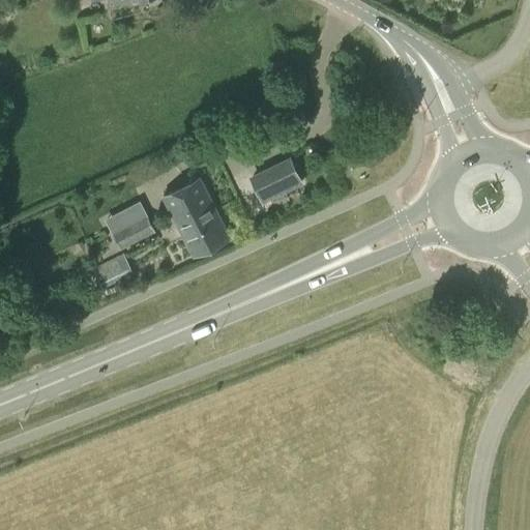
[(288,189),(301,183),(290,159),(276,166),(288,189)]
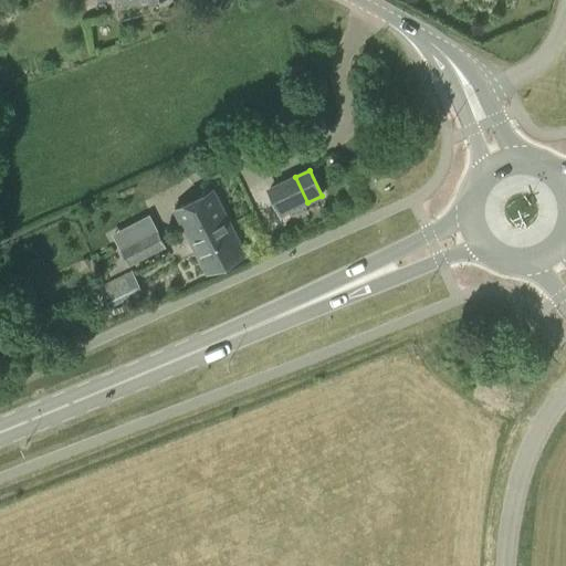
[(175,210),(207,272),(244,253),(213,191),(175,210)]
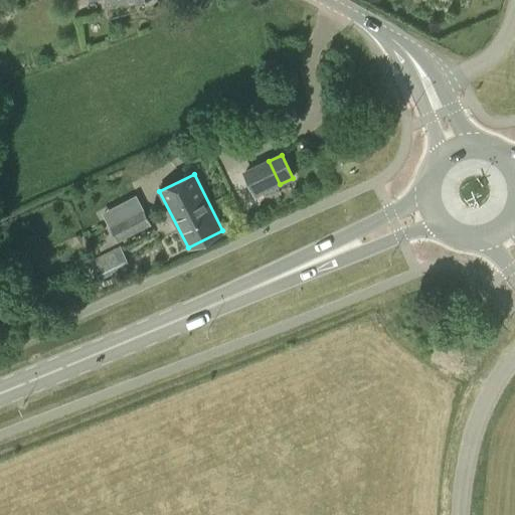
[(151,225),(141,207),(108,223),(118,241),(151,225)]
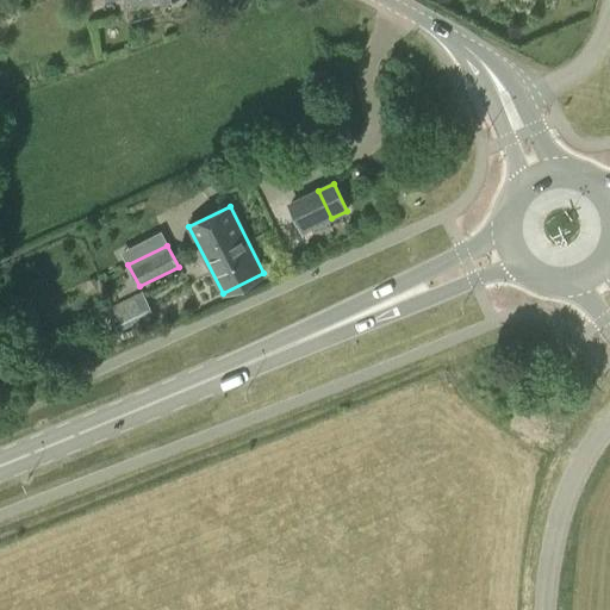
[(150,309),(142,292),(107,309),(116,325),(150,309)]
